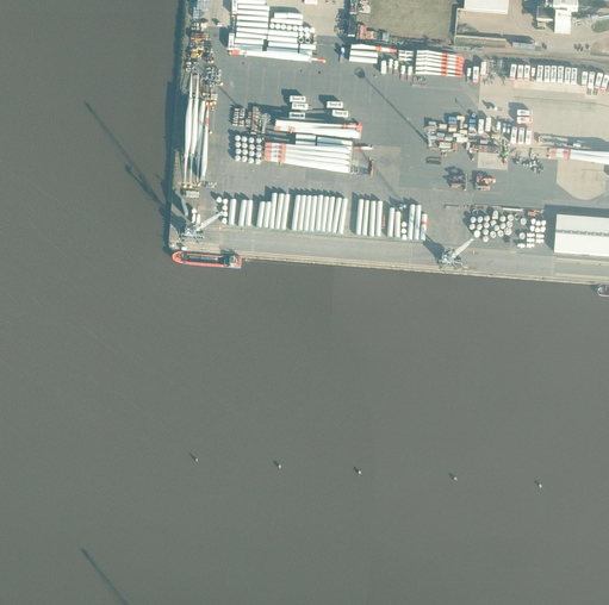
[(464,0),(464,7),(505,10),(507,0),(464,0)]
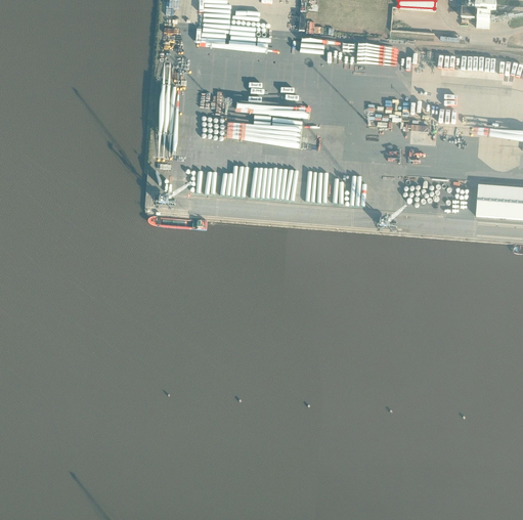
[(475,26),(488,27),(489,7),(495,7),(495,0),(467,0),(467,4),(461,3),(460,14),(476,15),(475,26)]
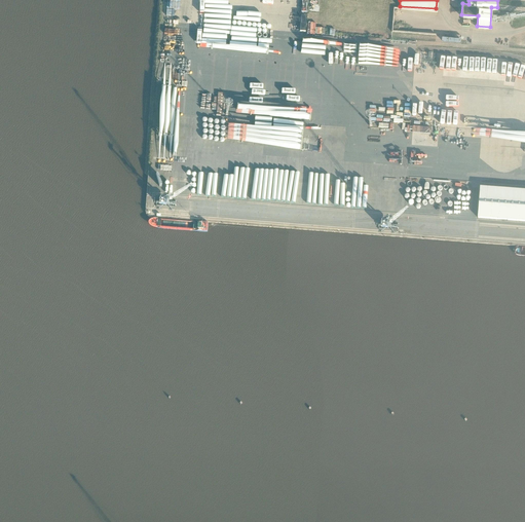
[(398,53),(396,46),(387,48),(387,50),(385,50),(386,56),(387,56),(388,61),(389,60),(390,66),(401,63),(400,60),(403,60),(404,63),(407,63),(405,57),(401,59),(400,52),(398,53)]
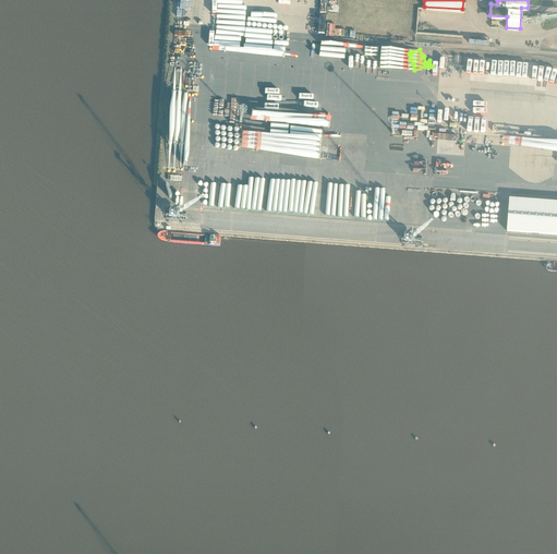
[(209,99),(209,109),(216,109),(216,107),(222,107),(222,106),(226,106),(227,108),(230,108),(230,99),(220,99),(209,99)]
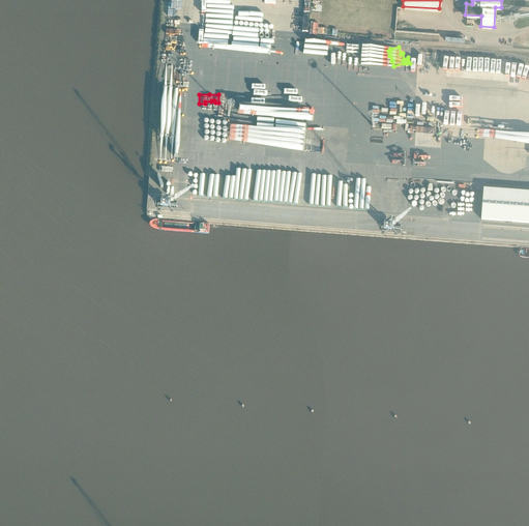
[(181,139),(159,138),(157,162),(180,163),(181,139)]
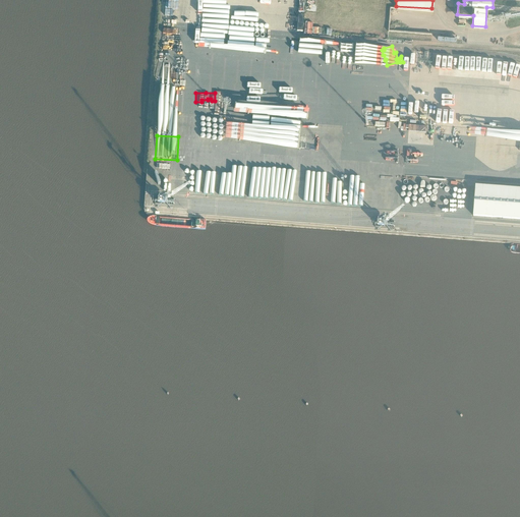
[(519,186),(475,183),(473,214),(519,217),(519,186)]
